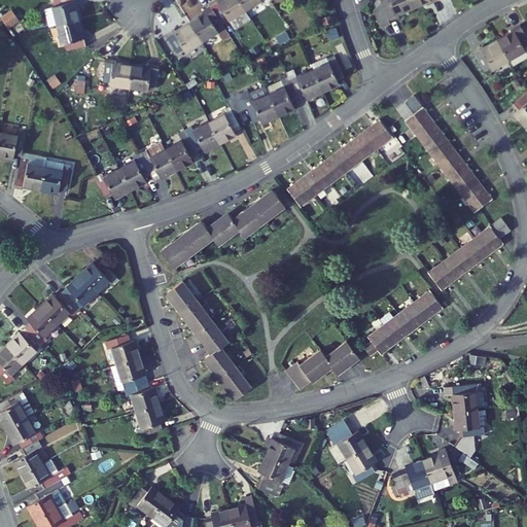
[(50,27),(58,25),(79,20),(75,3),(78,3),(77,0),(54,0),(56,5),(53,6),(54,10),(46,12),(50,27)]
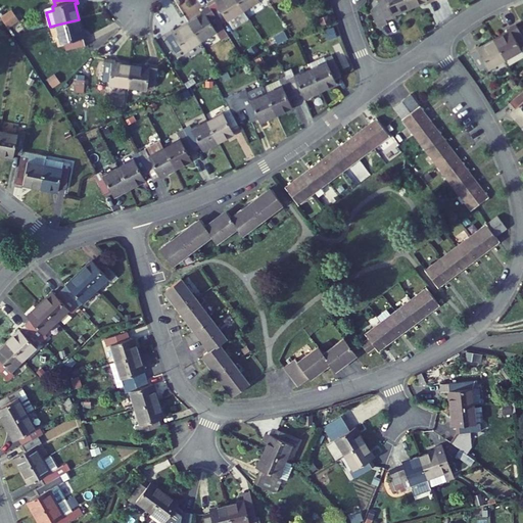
[(212,0),(207,3),(209,6),(220,21),(226,17),(228,20),(244,10),(237,0),(212,0)]
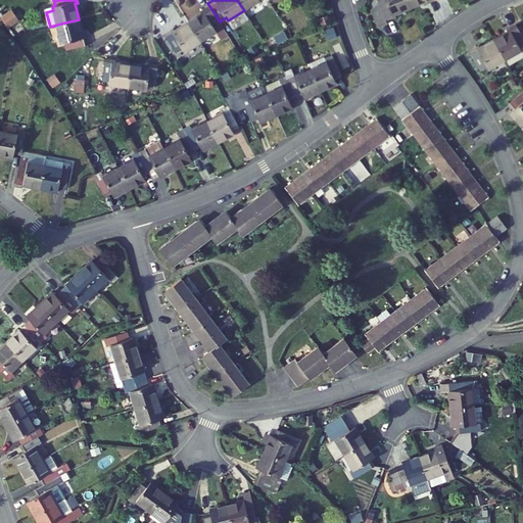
[(237,0),(244,10),(260,0),(259,0),(237,0)]
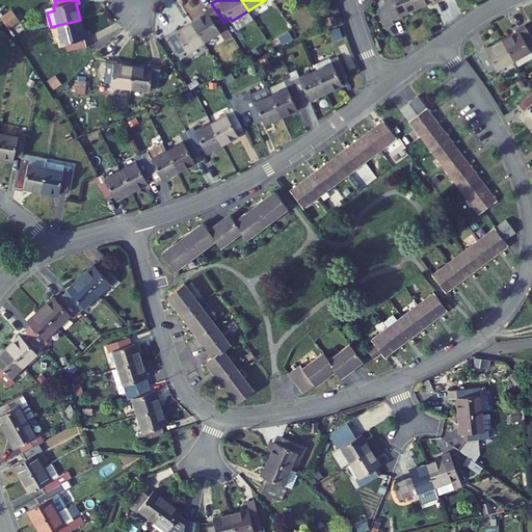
[(395,25),(394,22),(404,18),(402,15),(419,7),(415,0),(383,0),(389,9),(379,14),(386,28),(395,25)]
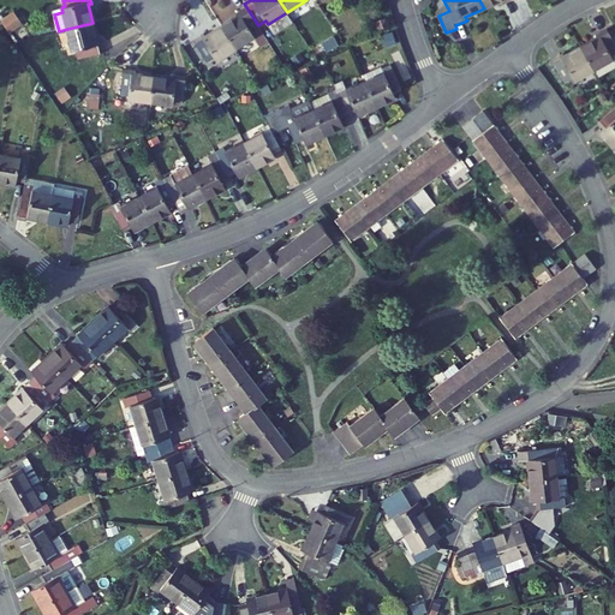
[(238,17),(222,27),(236,48),(255,36),(254,34),(261,29),(258,25),(246,7),(236,13),(238,17)]
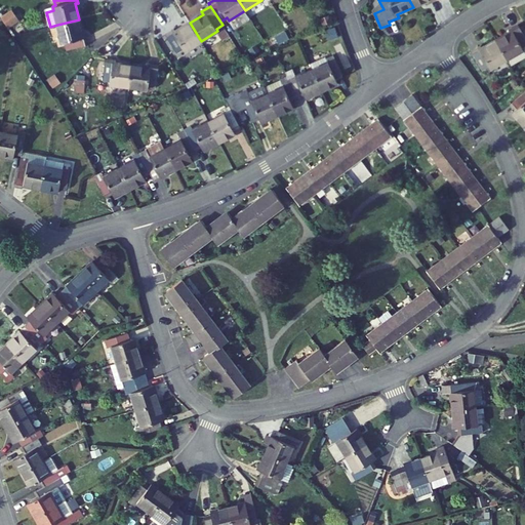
[(9,12),(0,18),(7,29),(16,23),(9,12)]
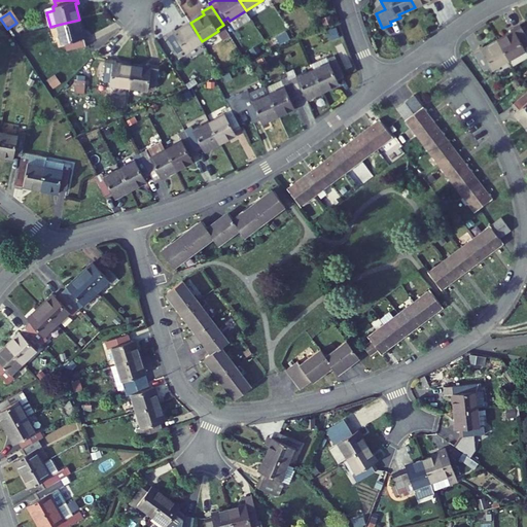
[(66,43),(68,50),(90,44),(86,35),(83,35),(79,20),(58,25),(63,44),(66,43)]
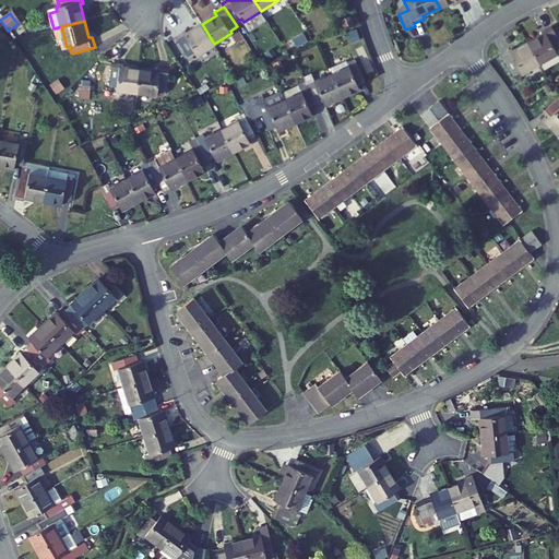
[(195,52),(197,55),(214,44),(202,24),(187,34),(186,31),(176,37),(189,57),(195,52)]
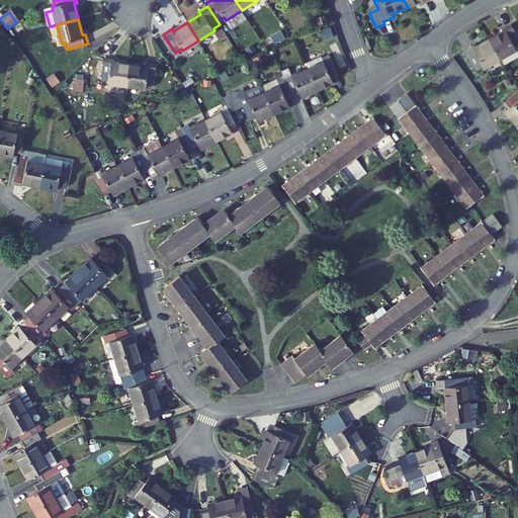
[(503,31),(490,38),(501,59),(517,51),(516,48),(517,46),(517,36),(511,24),(502,29),(503,31)]
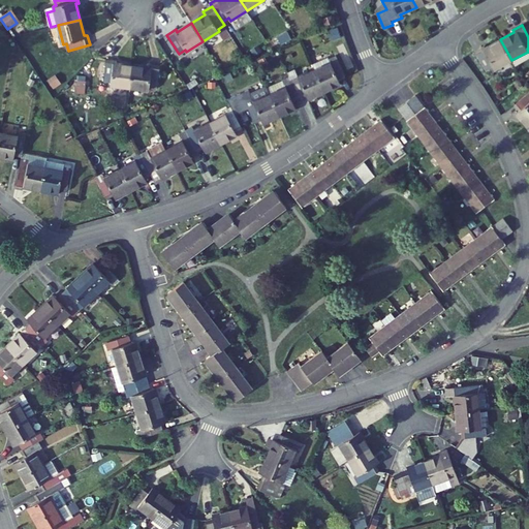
[(484,45),(474,52),(486,71),(492,67),(494,70),(511,60),(500,39),(485,49),(484,45)]
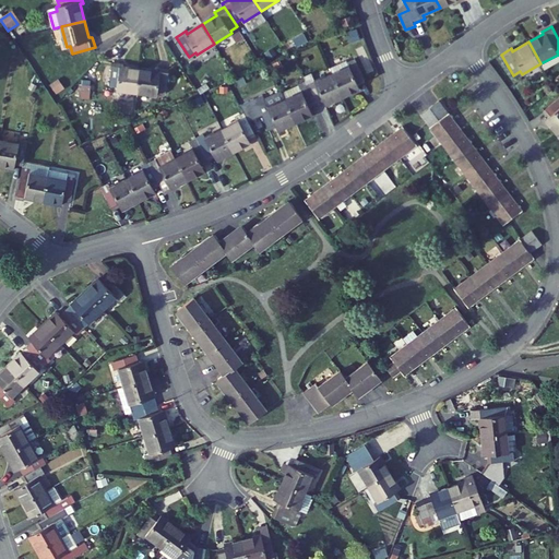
[(558,57),(558,55),(540,63),(544,70),(558,60),(558,57)]
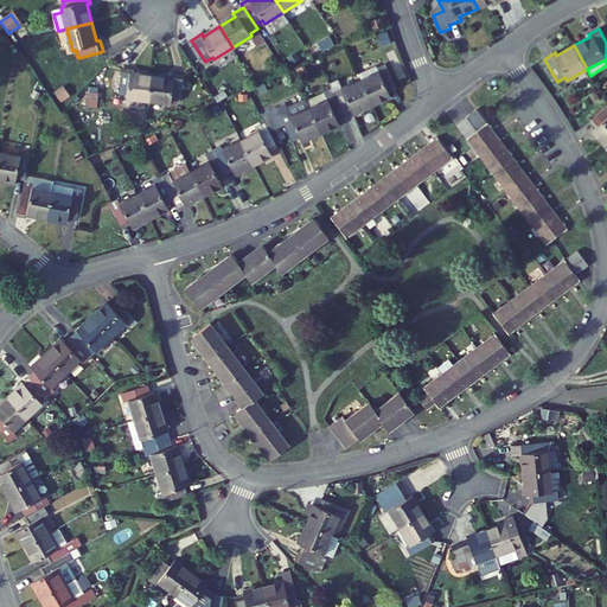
[(359,74),(362,80),(372,104),(393,95),(390,91),(398,89),(387,64),(378,68),(377,65),(359,74)]
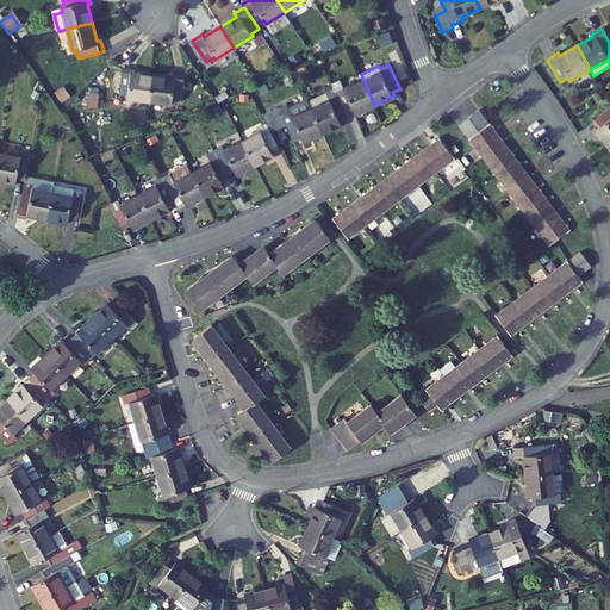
[(123,68),(119,93),(129,94),(129,99),(150,101),(154,75),(136,73),(136,69),(123,68)]
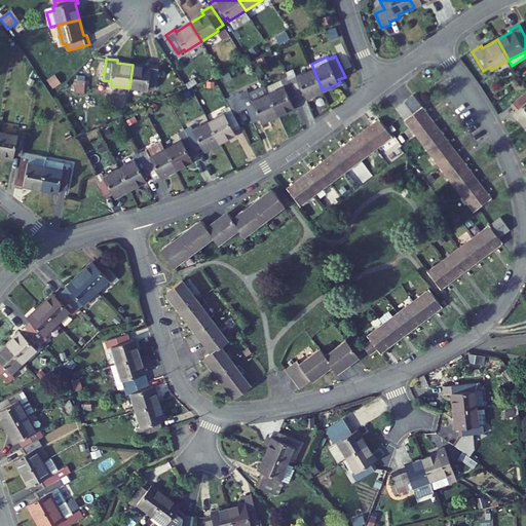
[(149,67),(133,65),(129,87),(149,89),(149,86),(157,87),(159,65),(149,64),(149,67)]
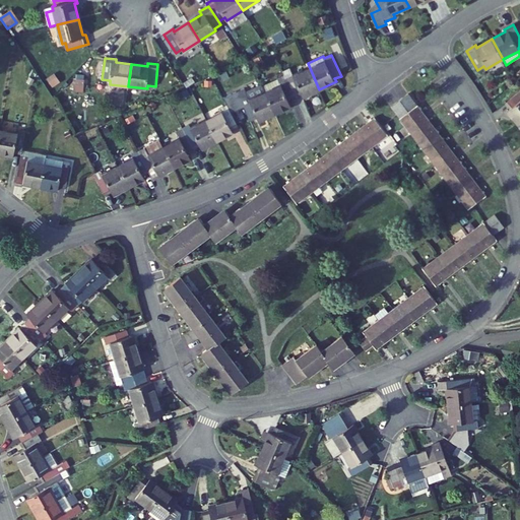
[(293,72),(285,75),(296,96),(302,93),(303,96),(319,89),(310,68),(294,75),(293,72)]
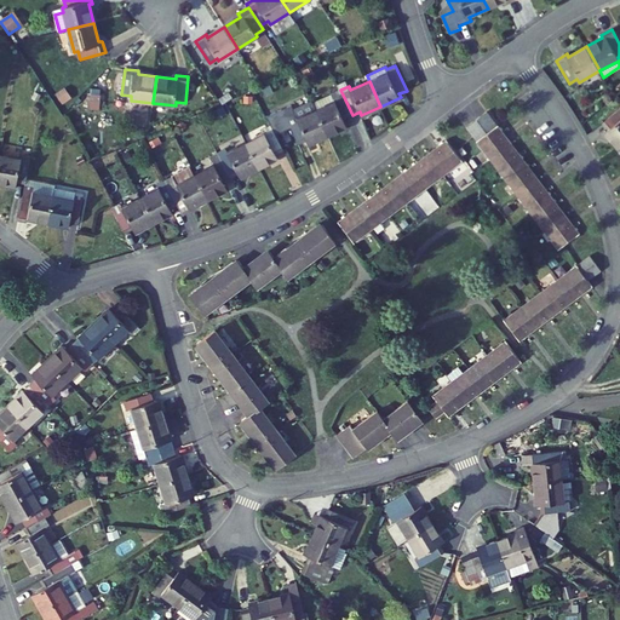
[(263,89),(268,97),(275,93),(271,85),(263,89)]
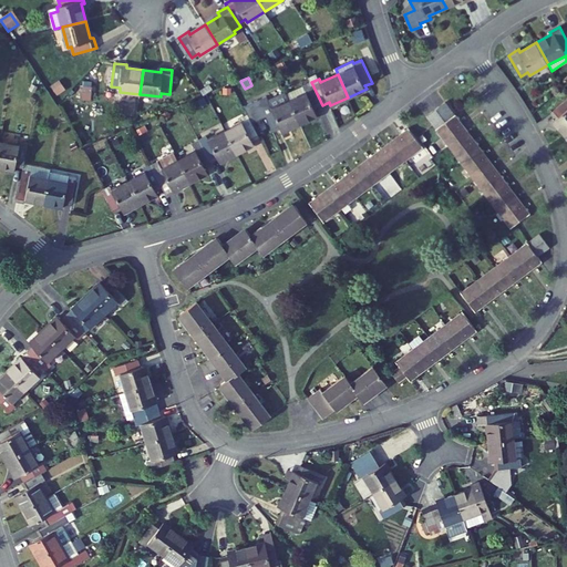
[(307,92),(290,101),(301,124),(318,116),(315,109),(322,105),(311,82),(303,85),(307,92)]
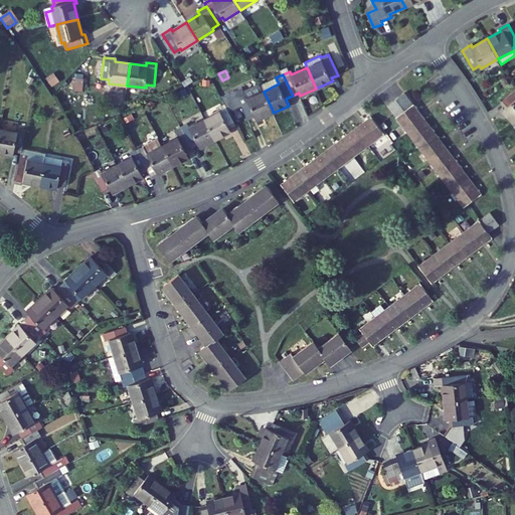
[(505,108),(502,111),(514,124),(514,123),(514,90),(501,103),(505,108)]
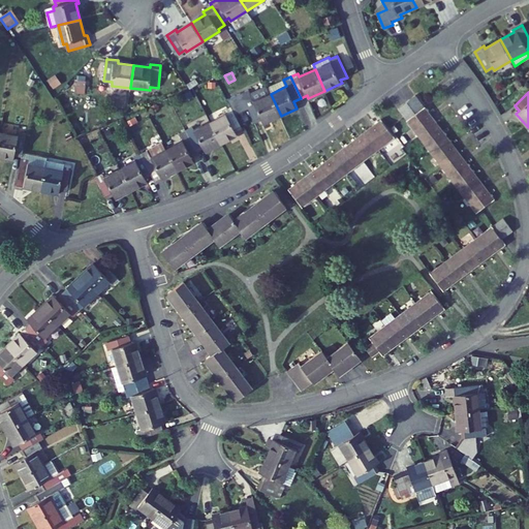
[(245,101),(255,123),(262,120),(265,123),(281,116),(271,94),(254,101),(253,97),(245,101)]
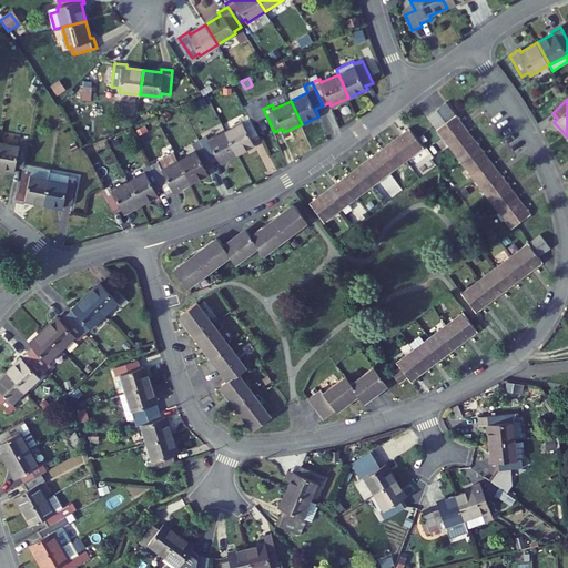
[(446,102),(427,117),(511,227),(530,213),(525,206),(523,208),(509,190),(511,188),(500,173),(498,175),(484,156),(486,154),(475,140),(473,142),(459,123),(460,121),(446,102)]
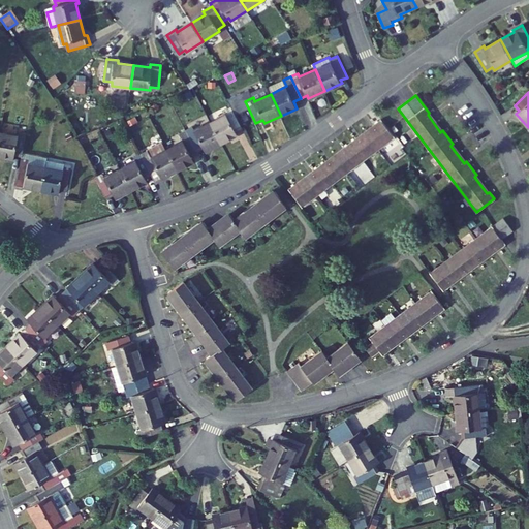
[(226,114),(211,122),(222,144),(238,135),(236,131),(243,128),(231,106),(224,111),(226,114)]
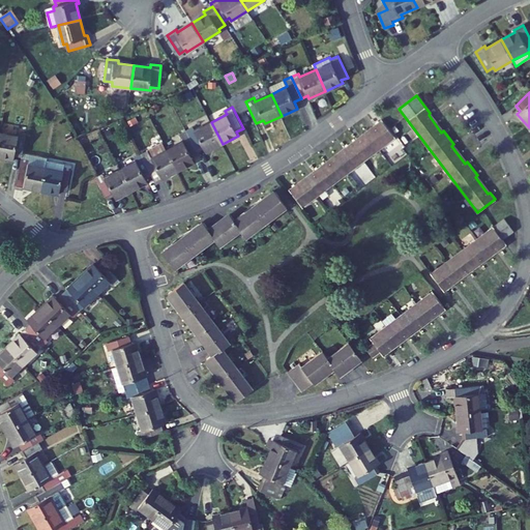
[(296,184),(290,189),(303,207),(395,138),(382,120),(376,124),(377,125),(359,139),(358,138),(345,148),(346,150),(328,163),(327,162),(314,172),(315,173),(297,186),(296,184)]
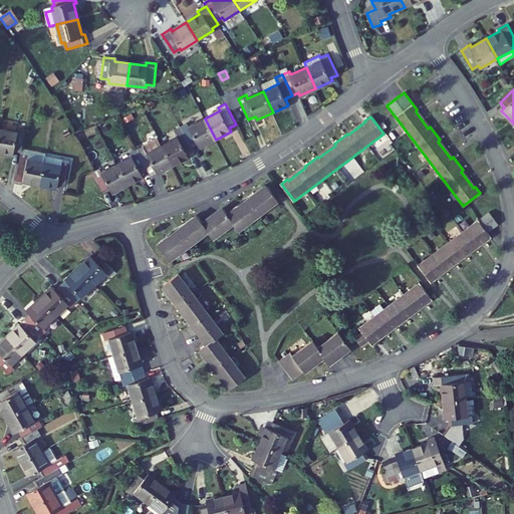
[(188,123),(182,126),(193,148),(198,145),(199,148),(216,140),(205,118),(190,126),(188,123)]
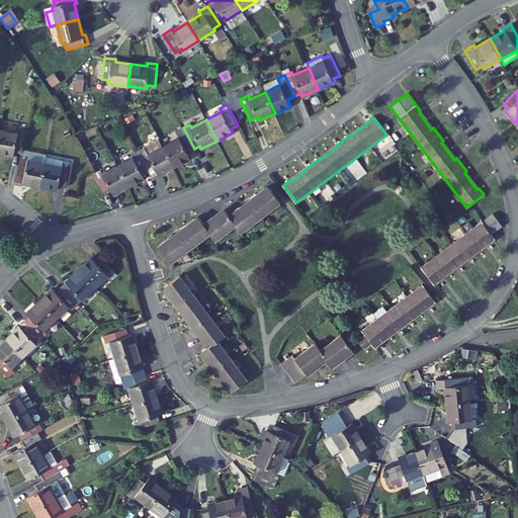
[(179,138),(164,146),(174,167),(190,159),(187,152),(194,149),(183,127),(176,132),(179,138)]
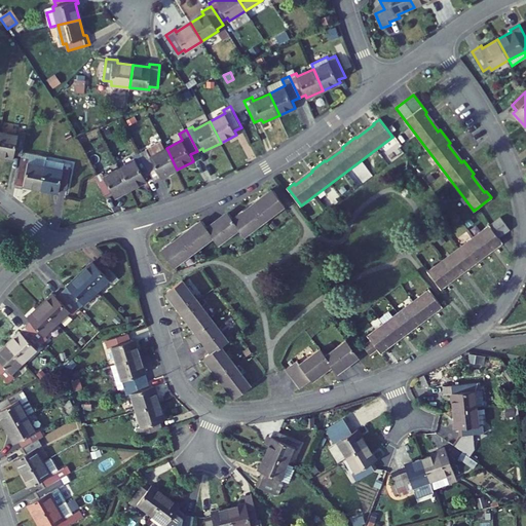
[(17,135),(0,132),(0,155),(13,158),(14,154),(22,155),(26,133),(17,130),(17,135)]
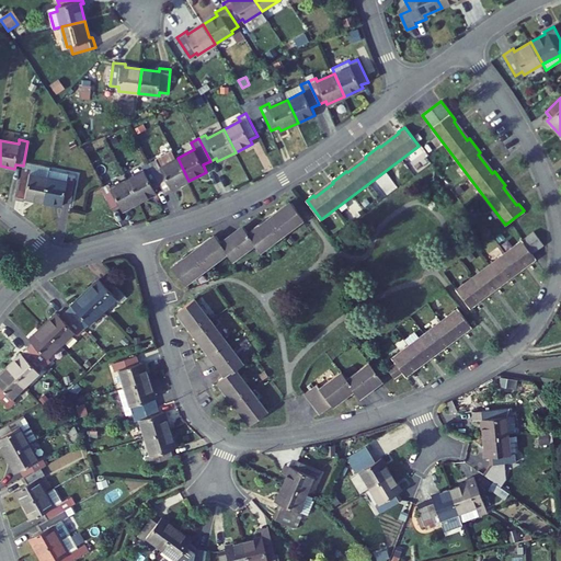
[(158,159),(149,163),(161,186),(169,182),(172,190),(189,181),(178,158),(161,167),(158,159)]
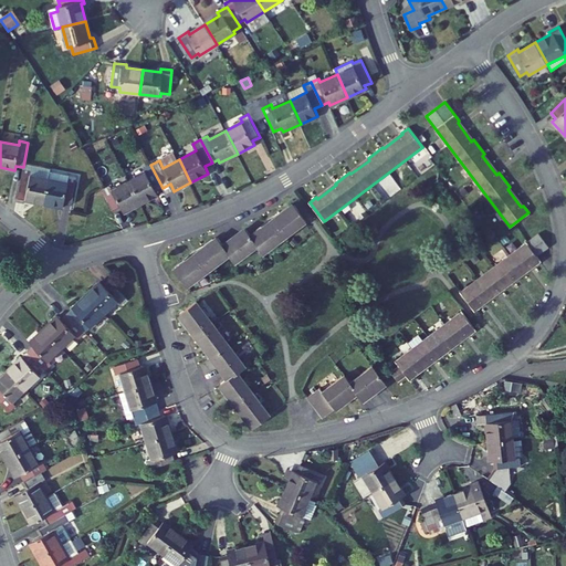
[(146,173),(129,181),(140,203),(158,195),(156,191),(163,188),(150,165),(144,168),(146,173)]
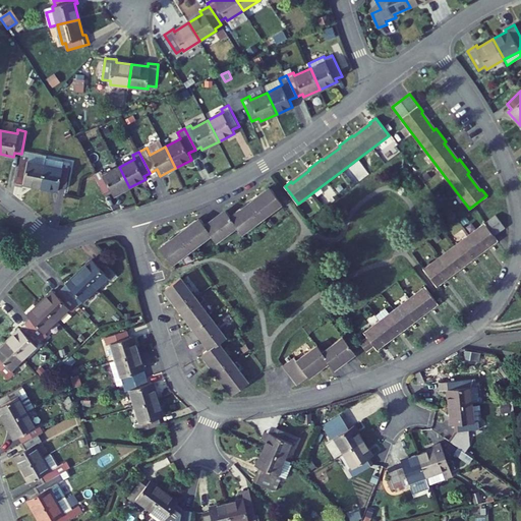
[(21,156),(16,183),(41,188),(45,164),(27,161),(29,157),(21,156)]
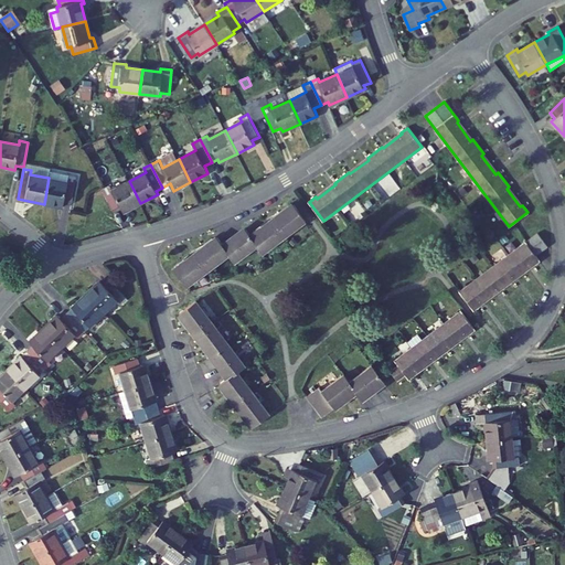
[(50,171),(49,178),(67,181),(68,178),(76,179),(77,177),(50,171)]
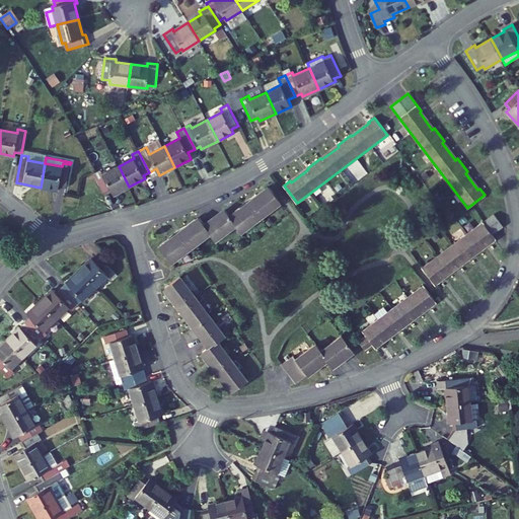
[(62,166),(45,163),(41,188),(59,191),(60,187),(66,188),(70,164),(63,163),(62,166)]
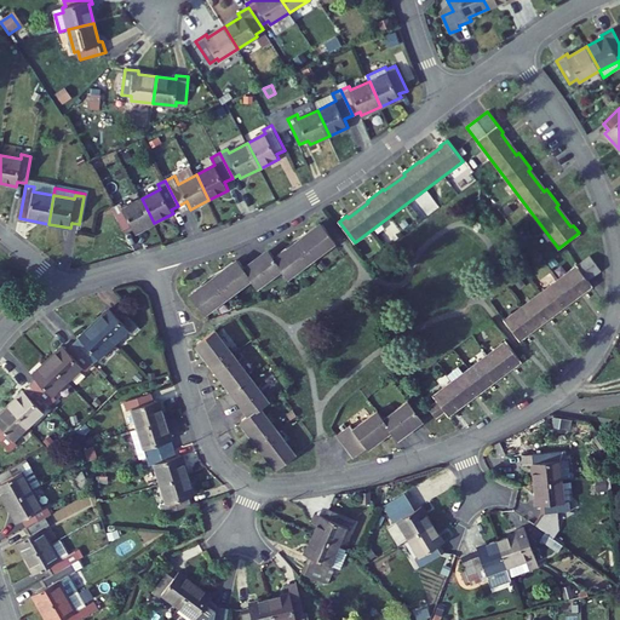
[(113,208),(125,234),(133,229),(136,233),(154,223),(142,199),(124,208),(121,204),(113,208)]
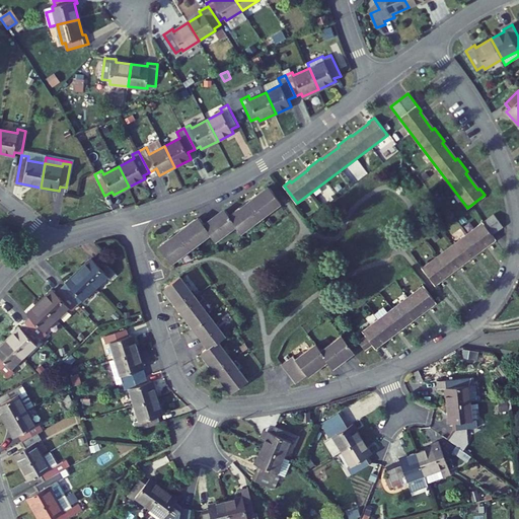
[(199,218),(159,248),(171,264),(210,235),(215,242),(235,227),(240,233),(281,204),(269,188),(230,217),(224,210),(204,225),(199,218)]
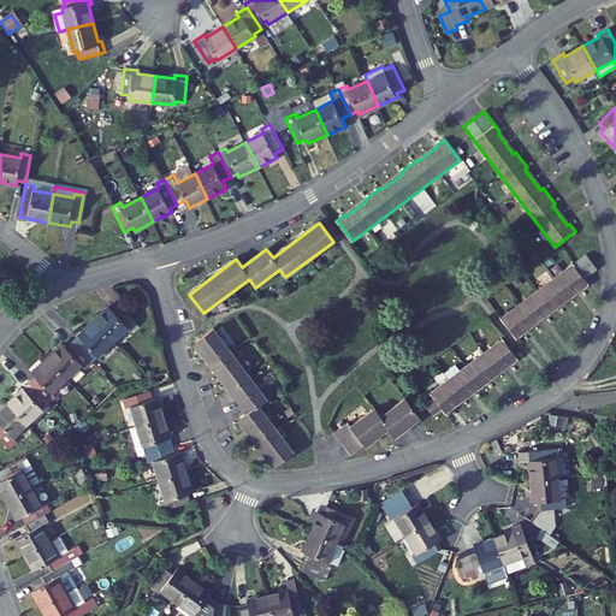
[(586,254),(501,317),(516,338),(525,331),(523,330),(544,314),(545,317),(561,304),(560,302),(580,288),(581,289),(588,284),(584,279),(597,268),(586,254)]
